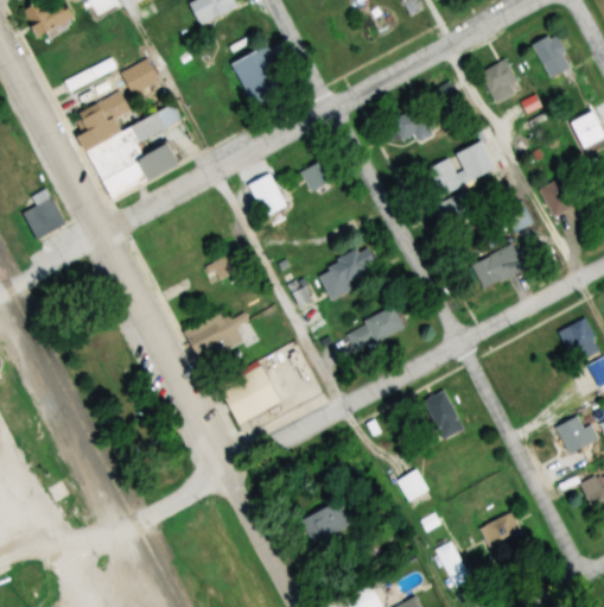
[(36,35),(74,17),(65,0),(55,0),(33,11),(38,21),(31,25),(36,35)]
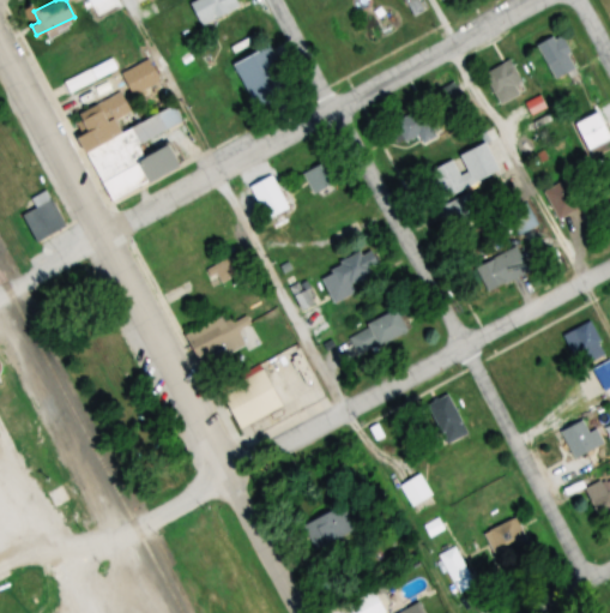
[(195,0),(191,2),(203,25),(241,5),(239,0),(195,0)]
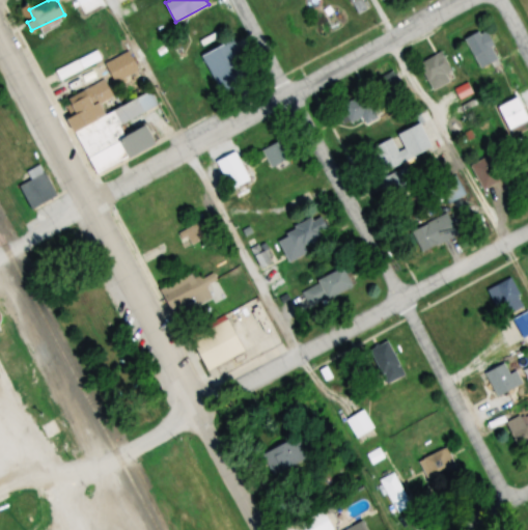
[(350,0),(356,14),(368,8),(364,0),(350,0)]
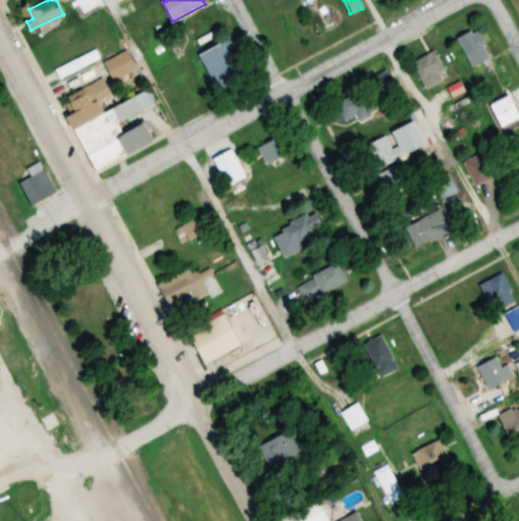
[(473,67),(492,57),(477,28),(458,38),(473,67)]
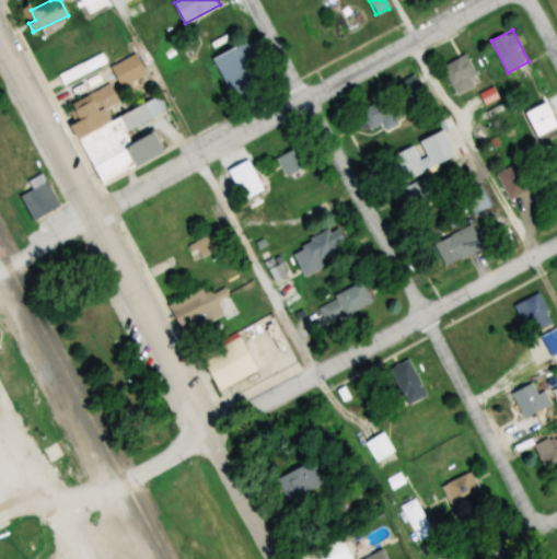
[(233,97),(268,81),(247,39),(213,57),(233,97)]
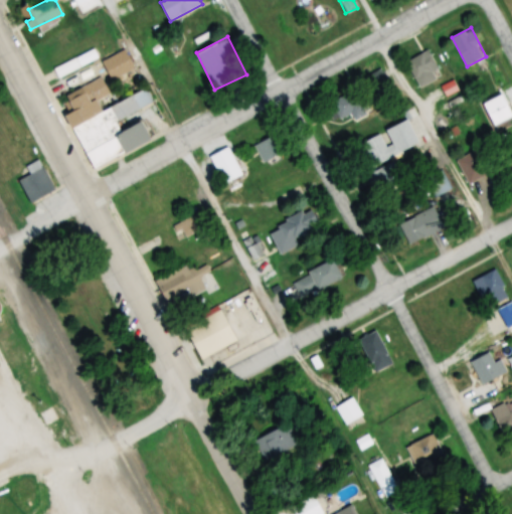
[(55,68),(61,79),(102,56),(96,46),(55,68)]
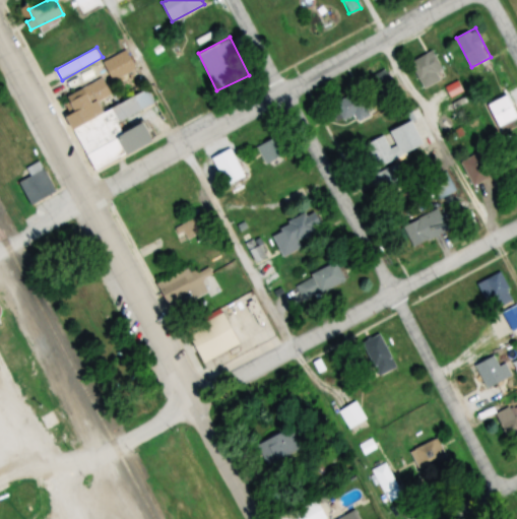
[(114,79),(137,67),(127,49),(104,62),(114,79)]
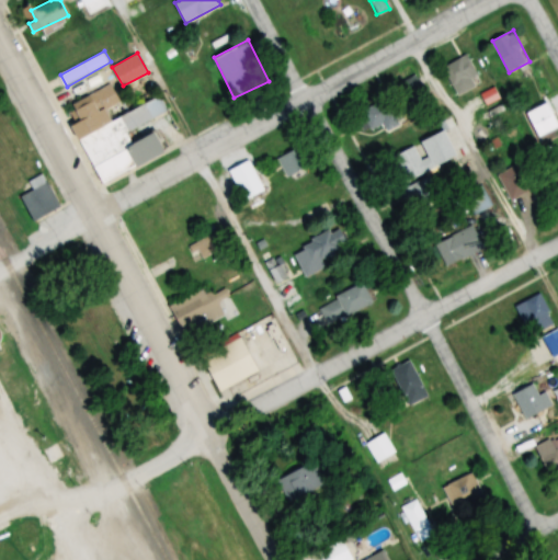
[(482,81),(467,54),(443,67),(459,94),(482,81)]
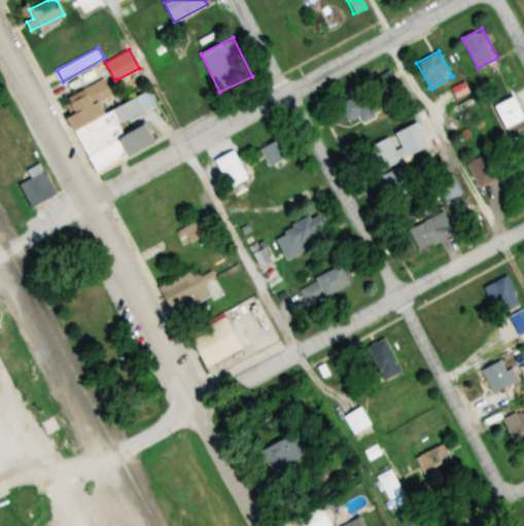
[(94,171),(153,144),(144,124),(124,133),(119,123),(160,105),(152,90),(104,111),(100,102),(114,96),(106,78),(67,97),(74,113),(68,115),(94,171)]
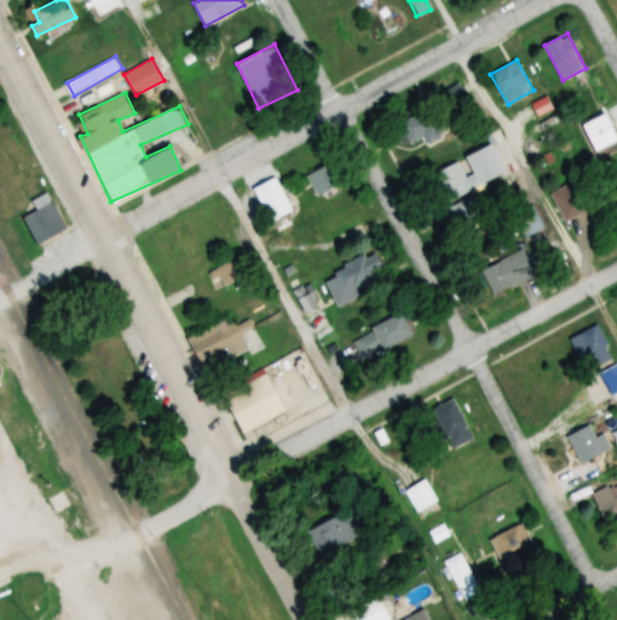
[(444,136),(428,108),(394,128),(405,146),(424,135),(430,144),(444,136)]
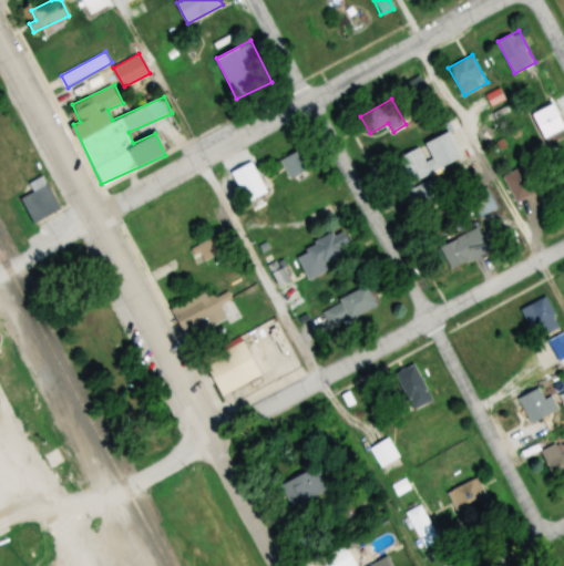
[(563,121),(554,102),(531,114),(544,140),(563,131),(563,121)]
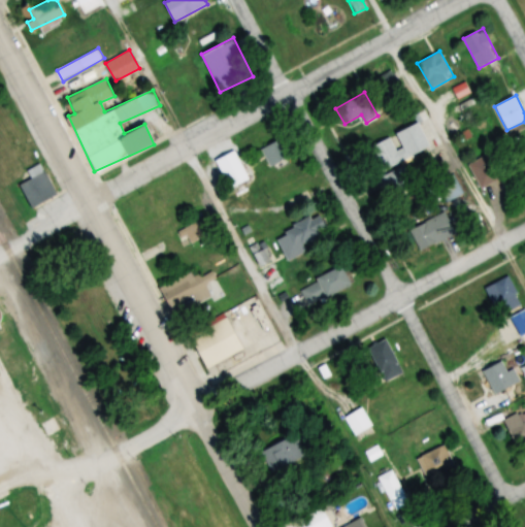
[(430,149),(419,122),(395,132),(402,147),(397,150),(391,137),(367,147),(378,172),(430,149)]
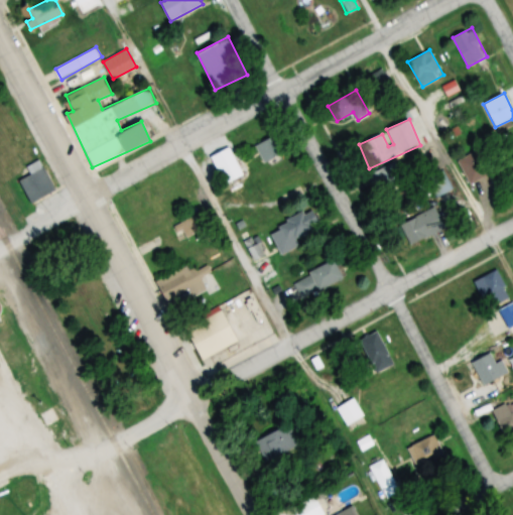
[(288,149),(278,132),(256,145),(266,162),(288,149)]
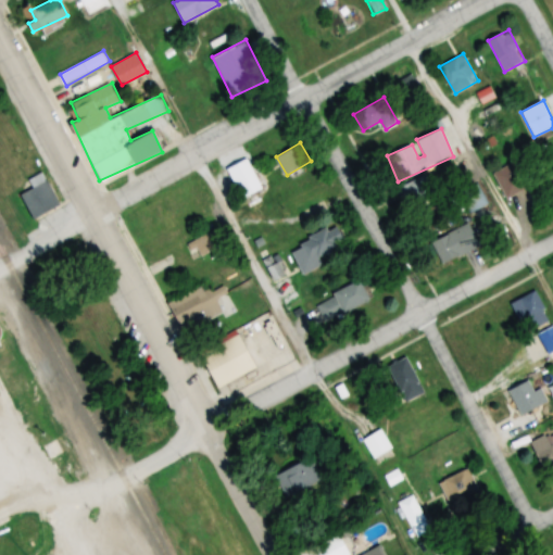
[(227,167),(242,199),(263,189),(248,158),(227,167)]
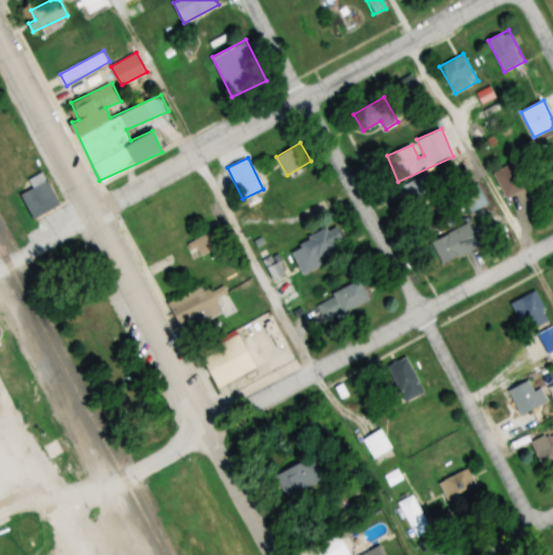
[(529,187),(516,162),(494,173),(507,198),(529,187)]
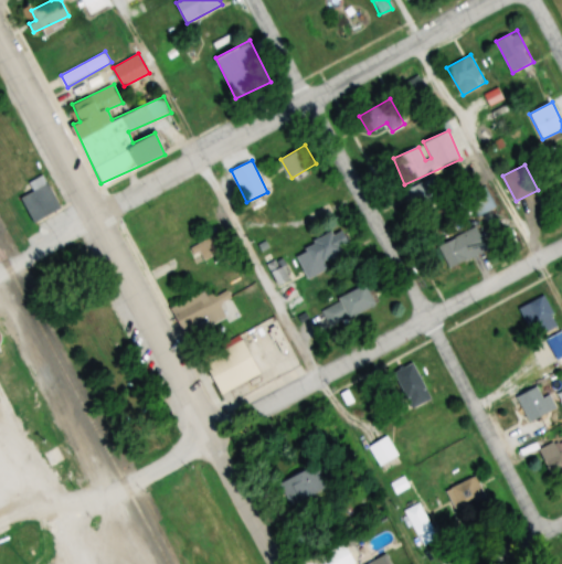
[(25,183),(30,193),(22,197),(33,222),(62,210),(46,174),(25,183)]
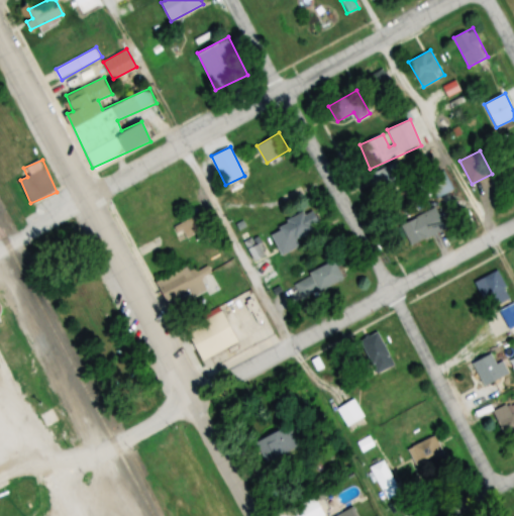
[(381,192),(407,179),(398,162),(372,175),(381,192)]
